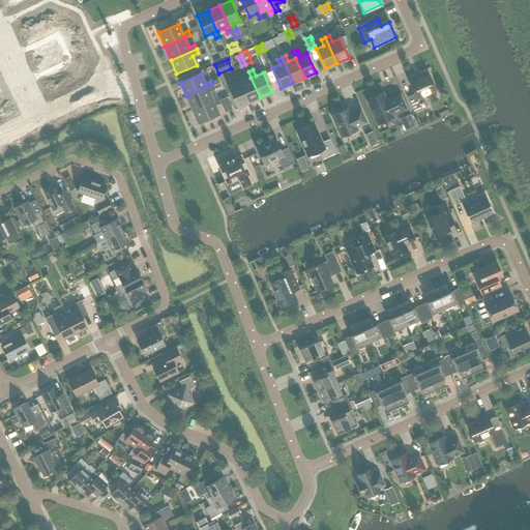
[(251,78),(244,81),(241,75),(237,77),(248,102),(260,97),(251,78)]
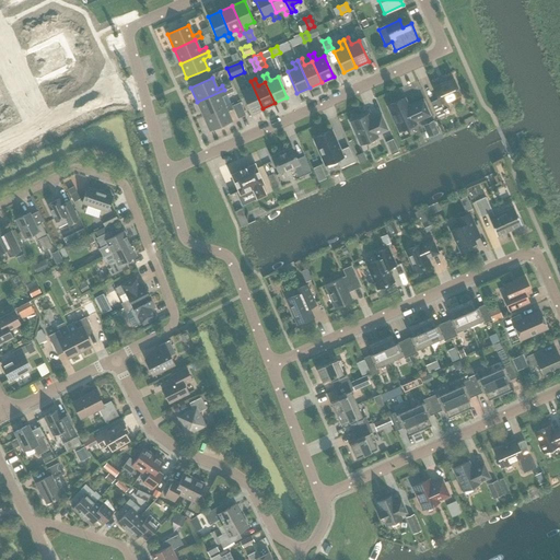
[(445,103),(461,96),(453,79),(432,88),(438,100),(430,103),(438,118),(450,114),(445,103)]
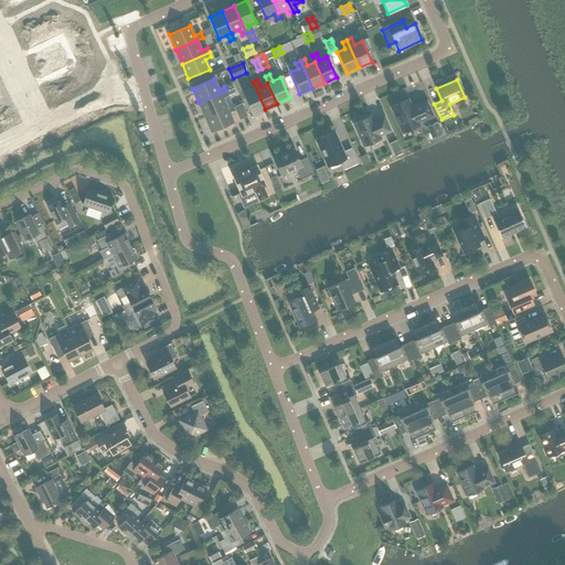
[(253,115),(265,109),(253,82),(248,84),(251,89),(243,93),(253,115)]
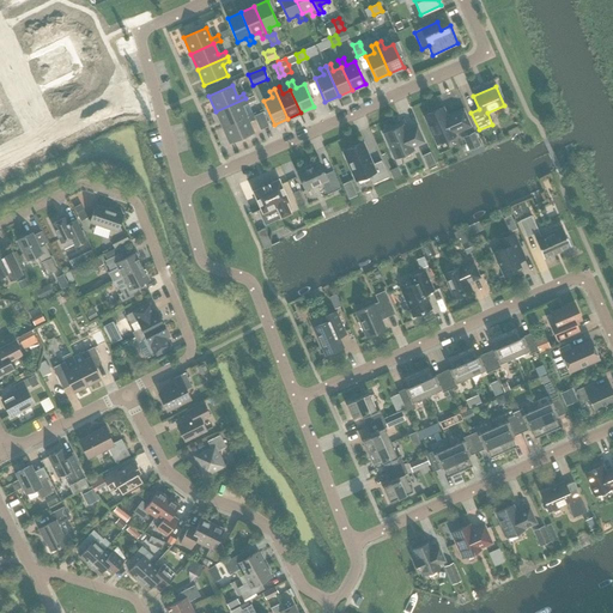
[(248,104),(246,98),(216,111),(223,128),(247,117),(246,117),(242,107),(248,104)]
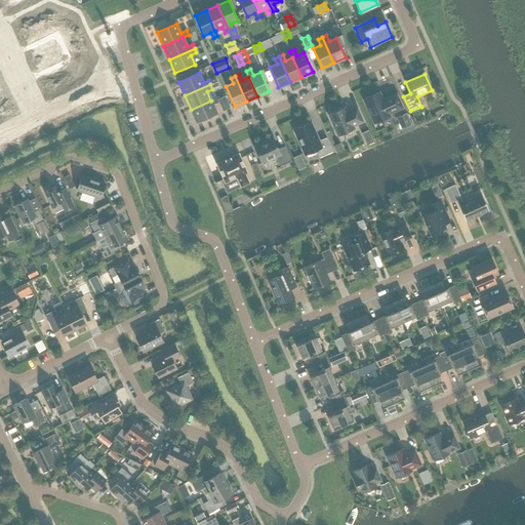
[(382,101),(379,92),(363,99),(374,123),(390,117),(389,115),(403,109),(397,94),(386,98),(386,99),(382,101)]
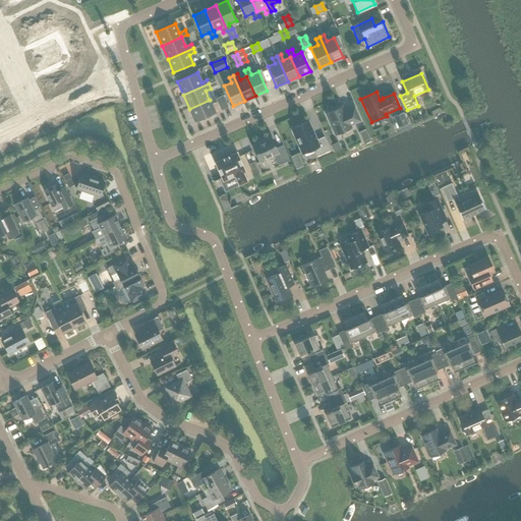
[(220,97),(216,99),(217,102),(219,106),(226,102),(223,96),(221,97),(220,97)]
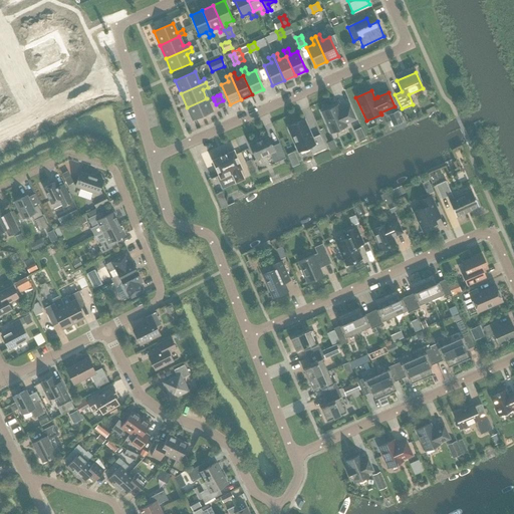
[(213,97),(212,95),(206,98),(207,98),(187,107),(193,120),(212,111),(208,102),(214,100),(213,97)]
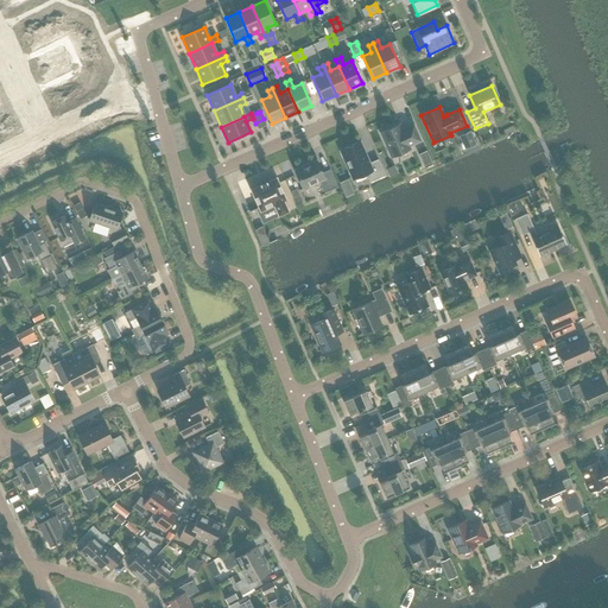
[(401,132),(399,125),(381,133),(392,158),(410,150),(407,146),(419,141),(413,126),(401,132)]
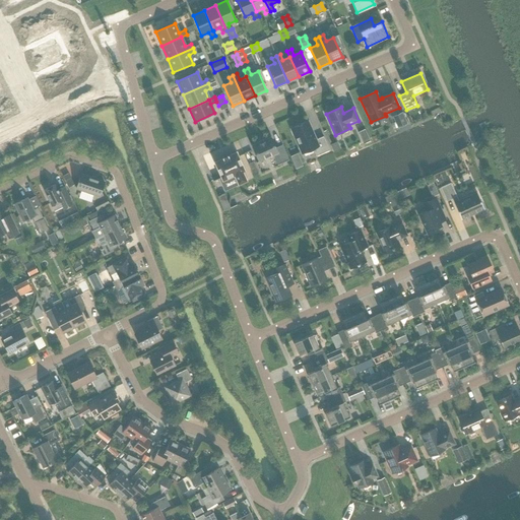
[(407,123),(402,112),(392,117),(397,128),(407,123)]
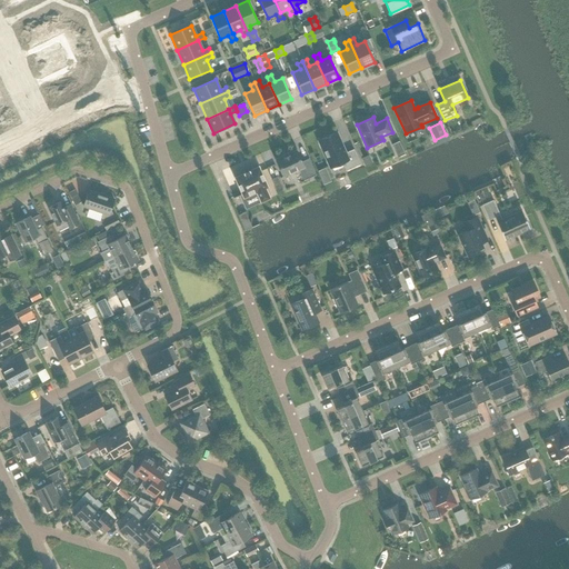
[(345,153),(336,133),(319,140),(331,168),(342,163),(346,171),(360,165),(353,150),(345,153)]
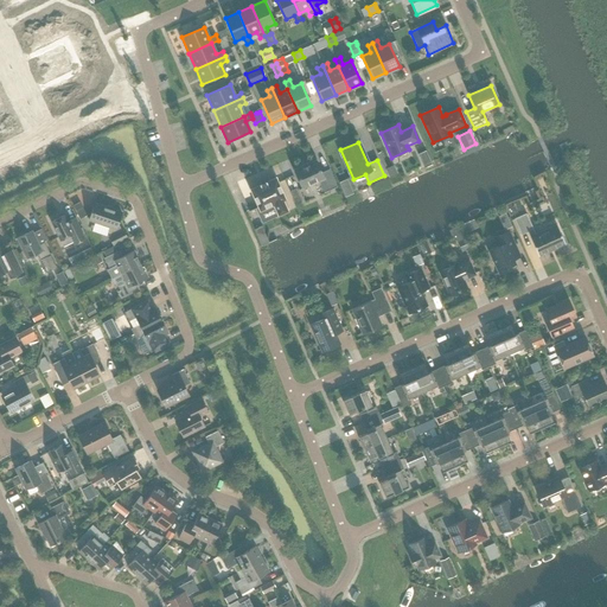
[(321,173),(315,160),(294,171),(302,190),(319,181),(324,193),(337,187),(330,170),(321,173)]
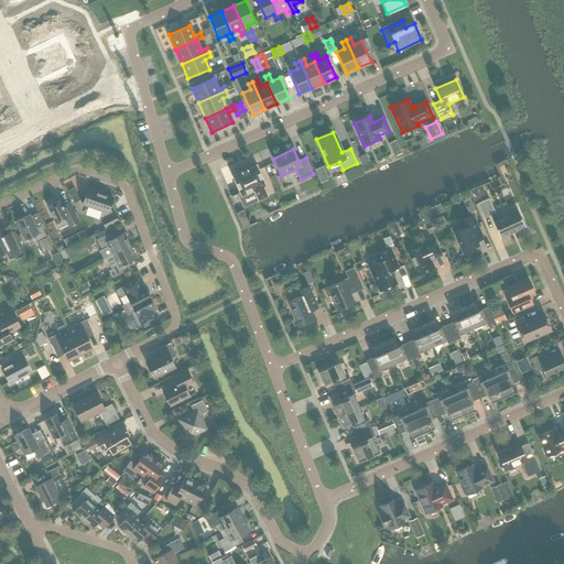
[(361,155),(357,156),(361,165),(369,161),(366,153),(364,154),(361,155)]
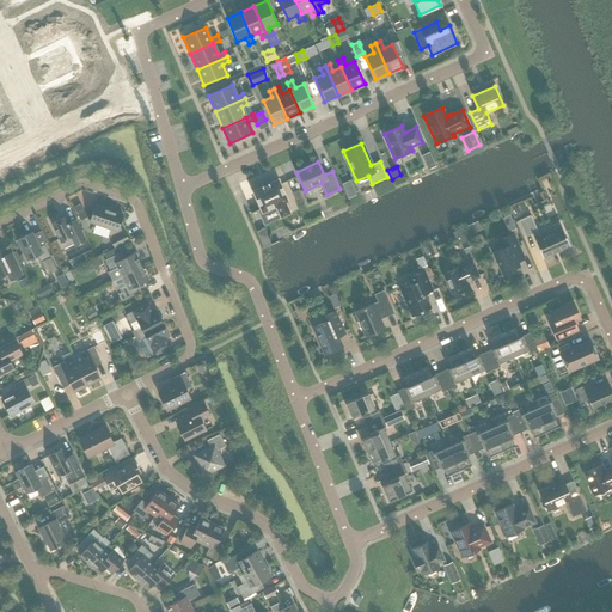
[(288,202),(279,179),(252,191),(262,214),(275,207),(281,218),(291,214),(286,203),(288,202)]
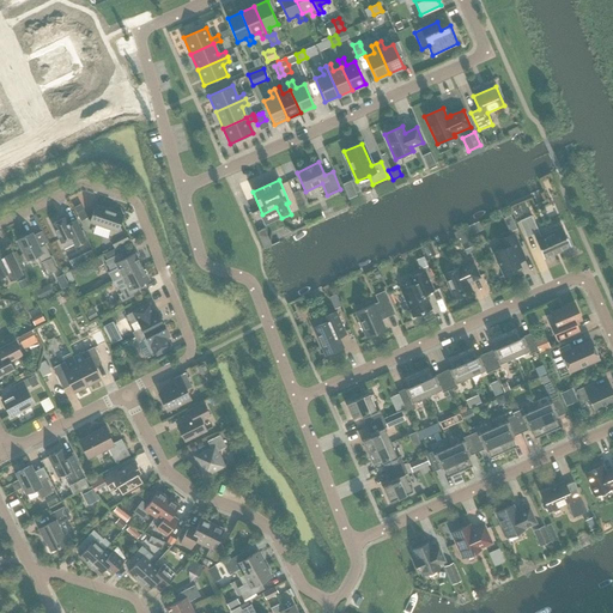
[(527,211),(523,202),(511,207),(515,216),(527,211)]
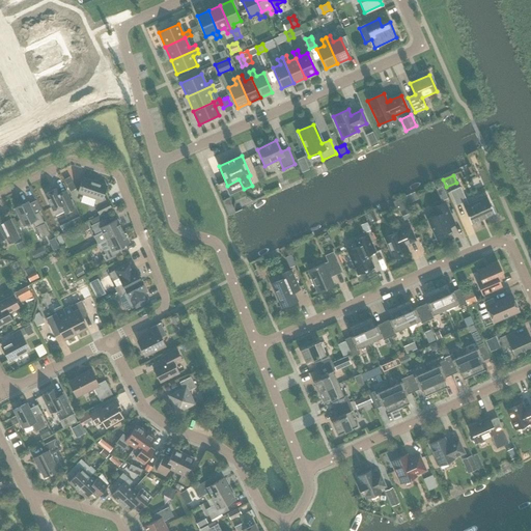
[(99,215),(111,208),(108,202),(107,202),(103,196),(106,186),(83,178),(78,193),(95,199),(94,203),(96,207),(95,208),(99,215)]
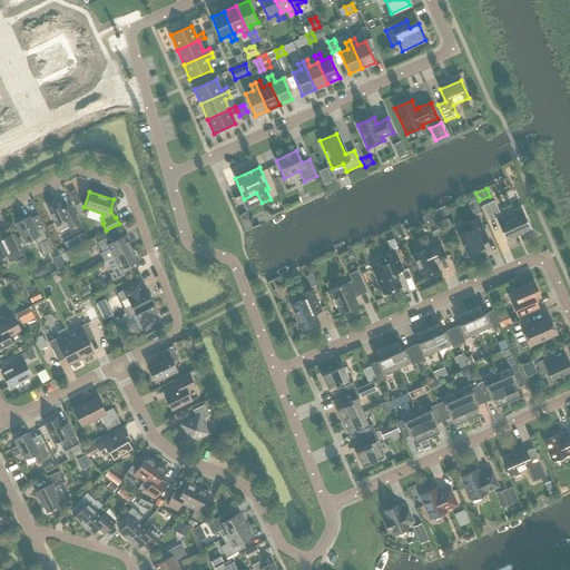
[(77,195),(71,198),(75,206),(81,203),(80,200),(79,198),(77,195)]
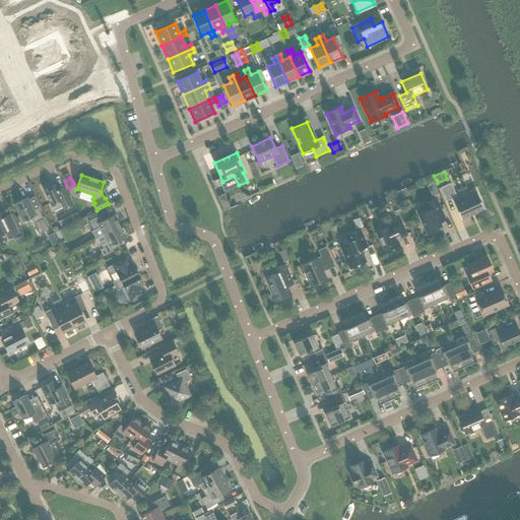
[(446,201),(452,198),(461,219),(484,209),(476,193),(459,201),(451,183),(440,187),(446,201)]
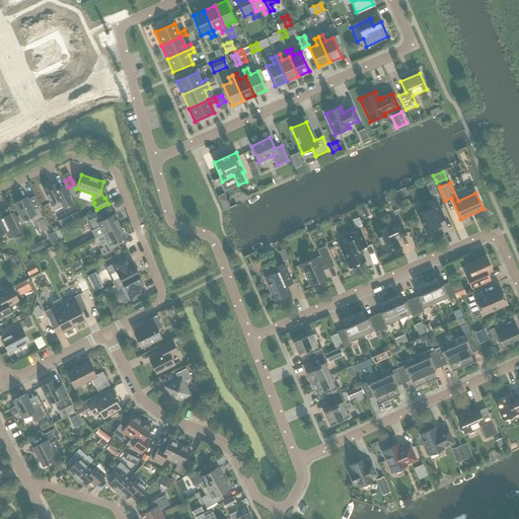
[(56,183),(44,190),(52,206),(54,211),(63,207),(64,209),(73,205),(63,186),(58,189),(56,183)]
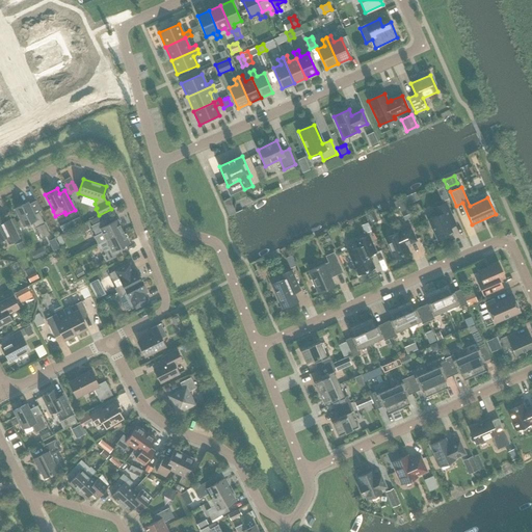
[(448,197),(445,190),(439,193),(442,201),(448,197)]
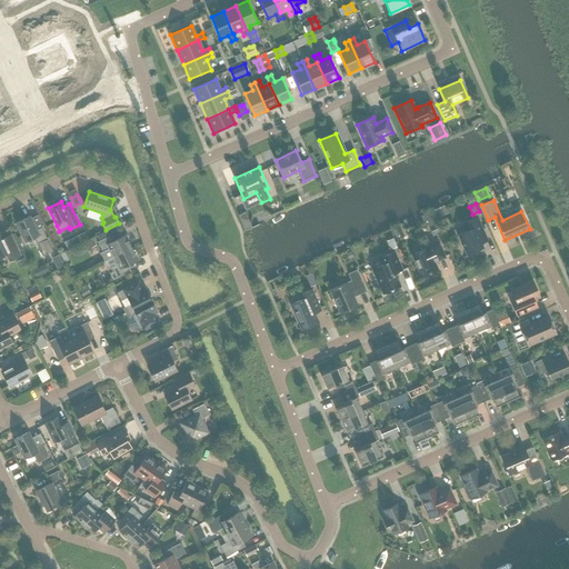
[(26,242),(35,238),(43,256),(52,250),(41,227),(36,230),(29,217),(17,223),(26,242)]
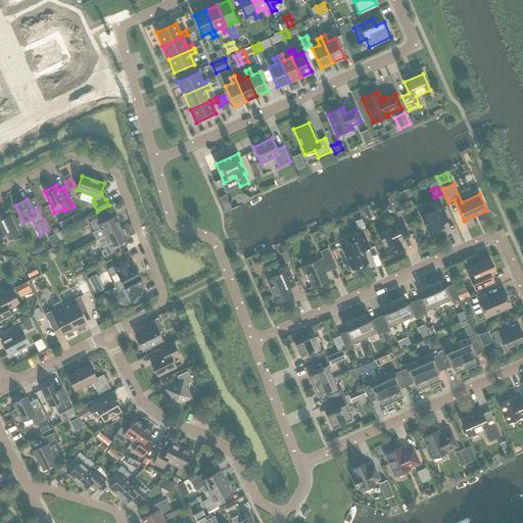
[(430,235),(426,237),(444,230),(441,224),(447,221),(438,199),(426,205),(429,212),(422,216),(430,235)]
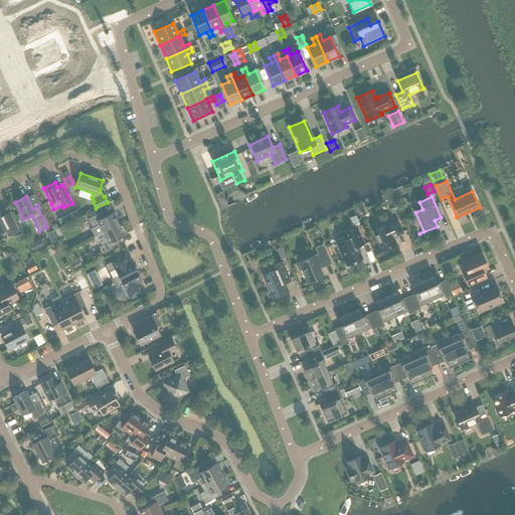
[(225,200),(218,203),(221,208),(227,206),(227,205),(226,203),(225,200)]
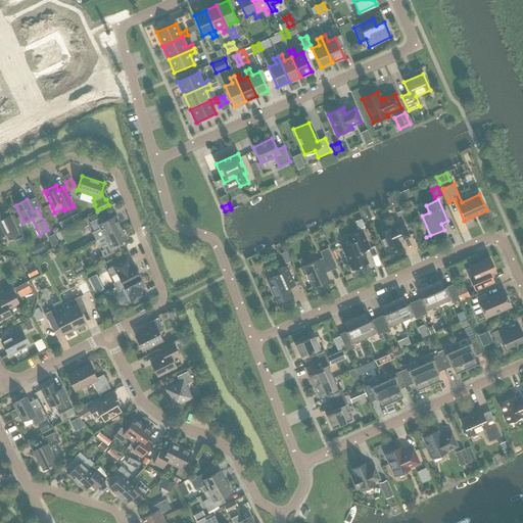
[(400,205),(393,208),(397,218),(406,214),(403,209),(401,204),(400,205)]
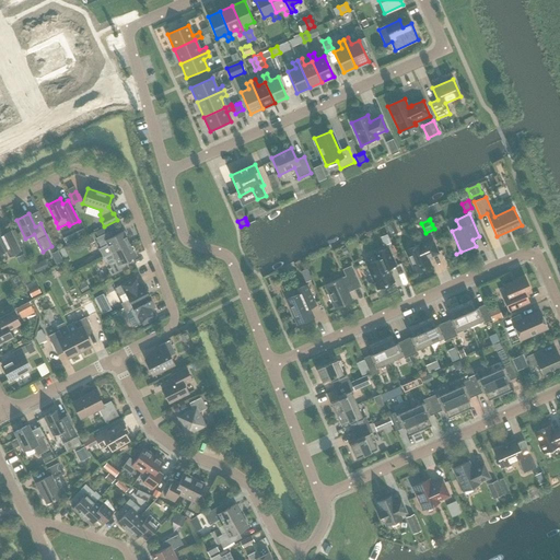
[(105,226),(95,232),(97,237),(95,238),(101,247),(100,248),(98,248),(102,256),(103,256),(105,255),(112,252),(125,245),(129,243),(128,242),(123,232),(111,237),(109,235),(108,232),(105,226)]
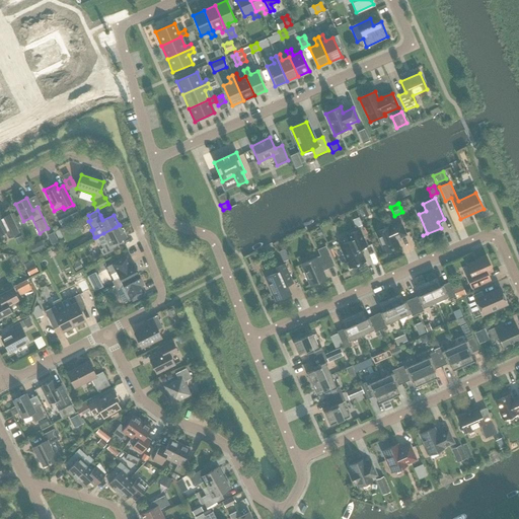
[(8,238),(19,233),(10,215),(4,217),(1,211),(0,211),(0,233),(5,232),(8,238)]
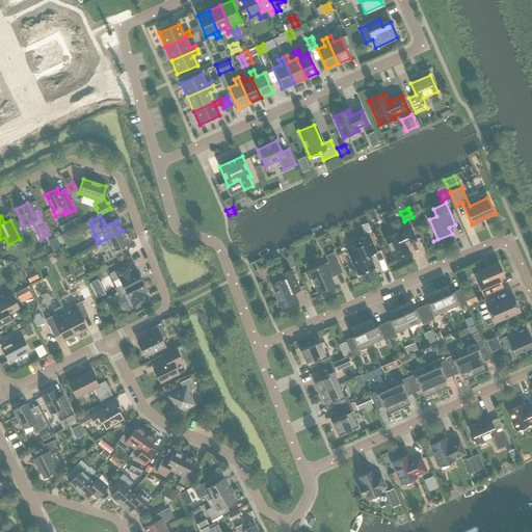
[(400,232),(386,238),(395,259),(408,253),(406,246),(417,241),(410,228),(400,233),(400,232)]
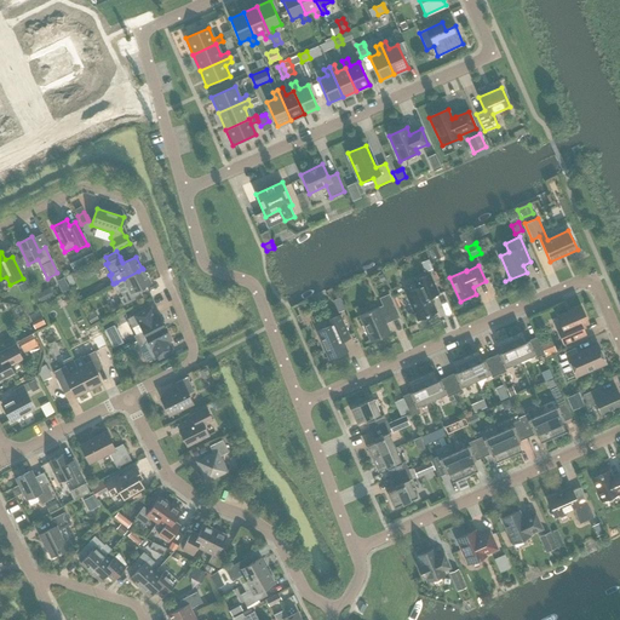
[(114,283),(113,283),(118,293),(120,292),(122,297),(120,298),(124,305),(139,297),(137,291),(150,283),(143,269),(138,271),(124,279),(116,282),(114,283)]
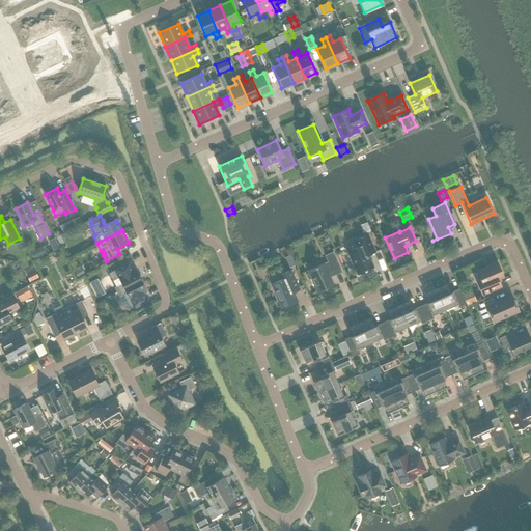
[(357,247),(347,251),(358,274),(373,268),(368,255),(374,252),(367,234),(355,241),(357,247)]
